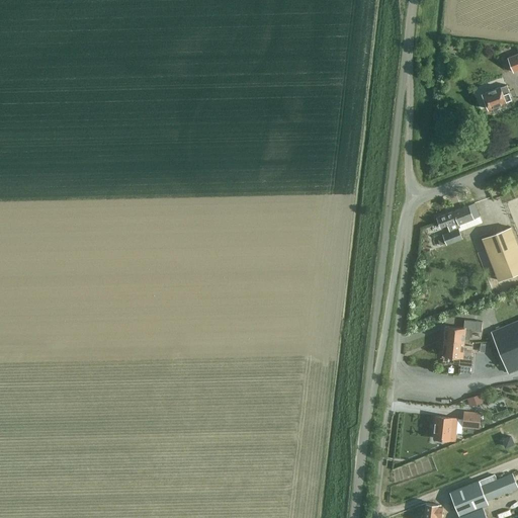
[(517,54),(509,58),(514,72),(517,70),(517,54)]
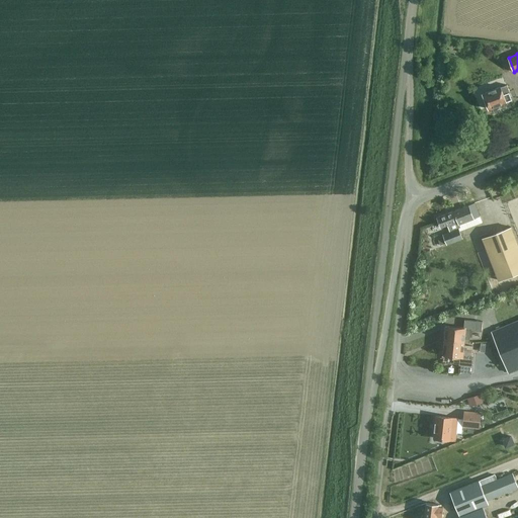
[(501,87),(483,94),(488,109),(506,102),(506,101),(511,99),(508,92),(509,91),(507,85),(501,88),(501,87)]
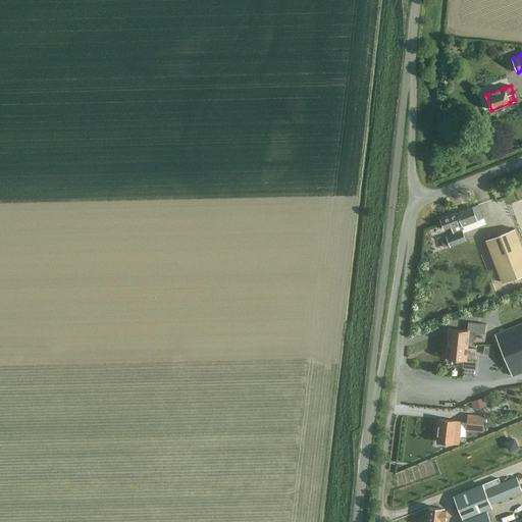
[(464,228),(463,225),(483,218),(478,204),(440,218),(445,228),(452,226),(454,232),(447,236),(451,247),(466,241),(462,229),(464,228)]
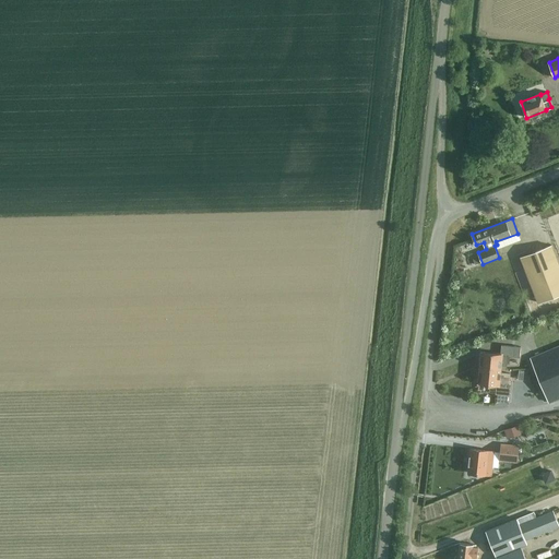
[(558,263),(551,246),(521,258),(538,302),(558,294),(558,263)]
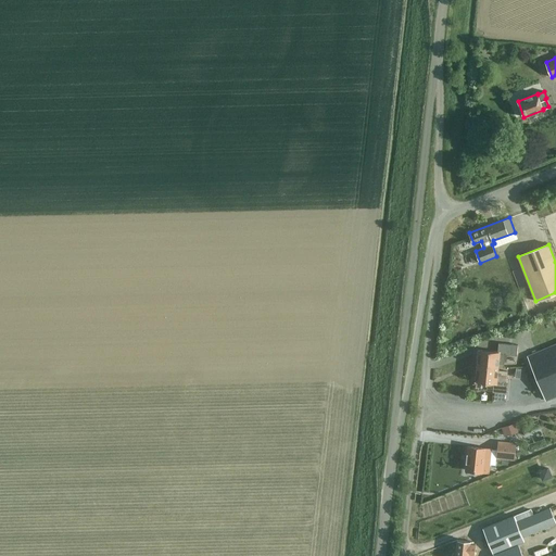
[(517,355),(518,345),(498,343),(497,352),(479,350),(479,352),(476,352),(476,357),(478,357),(477,365),(497,366),(498,363),(504,363),(505,354),(517,355)]
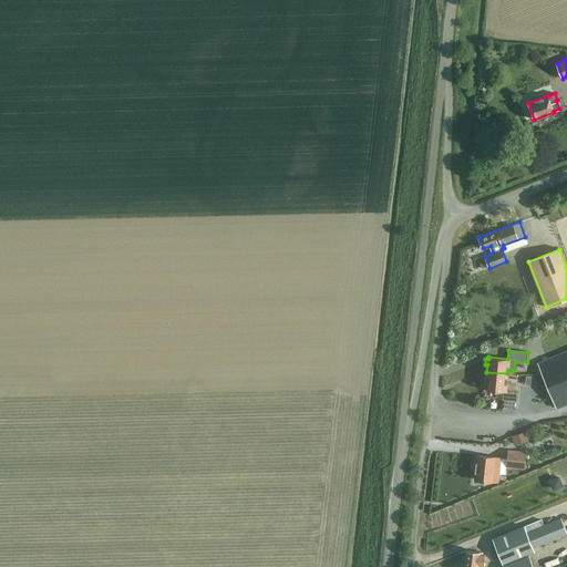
[(566,350),(537,363),(556,408),(566,403),(566,350)]
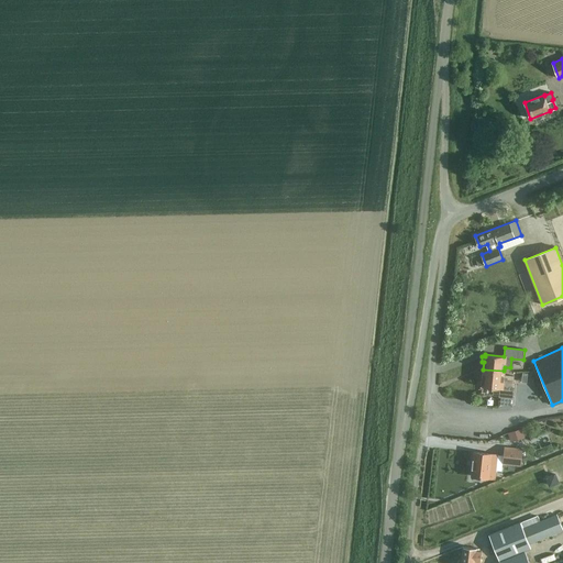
[(504,376),(504,371),(483,370),(482,376),(479,376),(479,384),(482,384),(482,387),(500,389),(499,397),(511,398),(514,377),(504,376)]
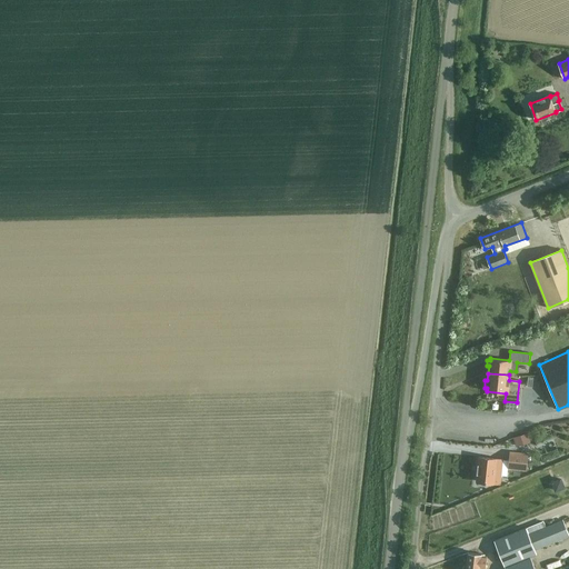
[(510,452),(508,467),(526,469),(527,455),(510,452)]
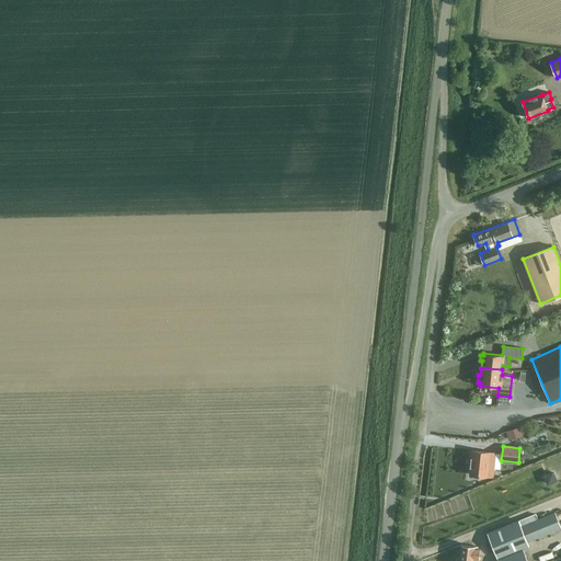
[(495,453),(472,449),(470,473),(493,477),(495,453)]
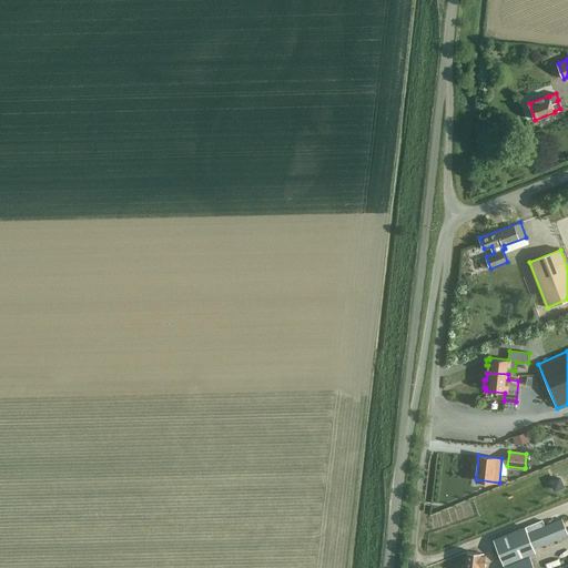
[(567,534),(561,518),(545,526),(541,527),(539,521),(493,539),(504,566),(529,555),(536,553),(534,548),(567,534)]
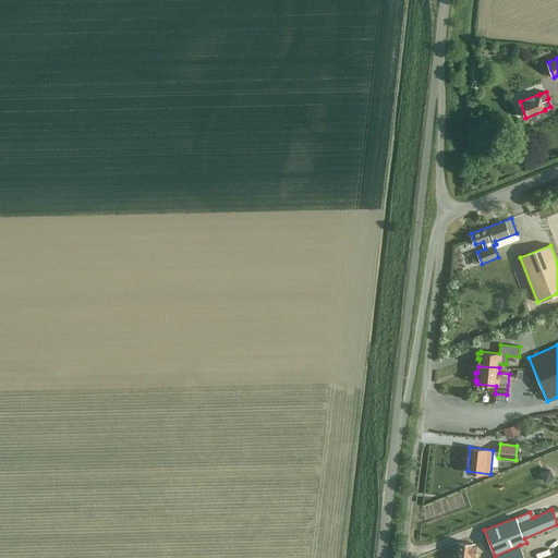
[(472,541),(459,540),(457,557),(475,557),(476,543),(472,543),(472,541)]
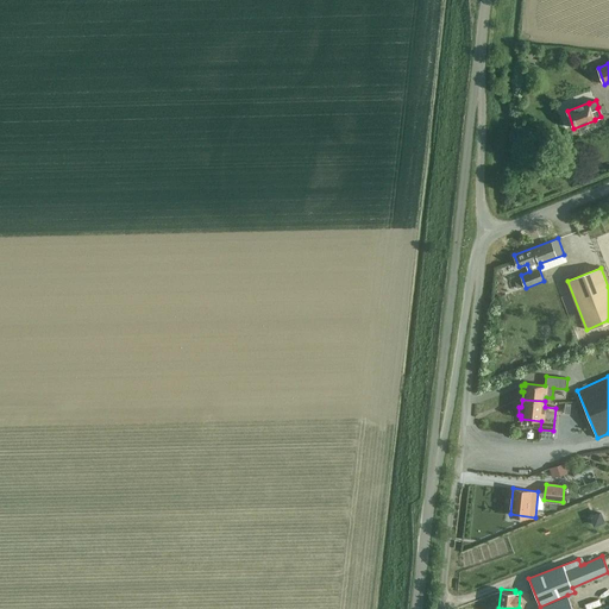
All buildings are outlined.
